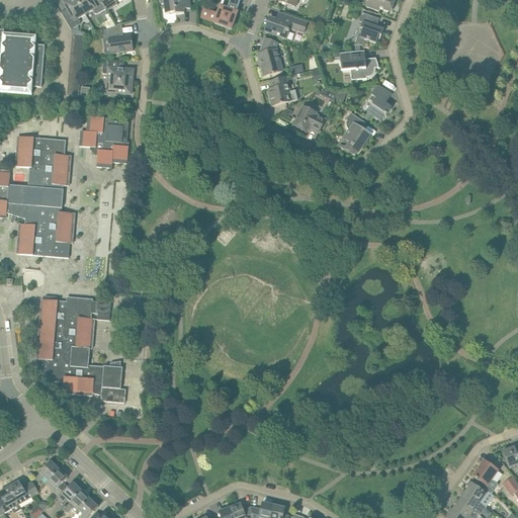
[(78,19),(85,14),(76,0),(69,0),(64,3),(68,9),(61,13),(71,30),(80,25),(81,22),(78,19)]
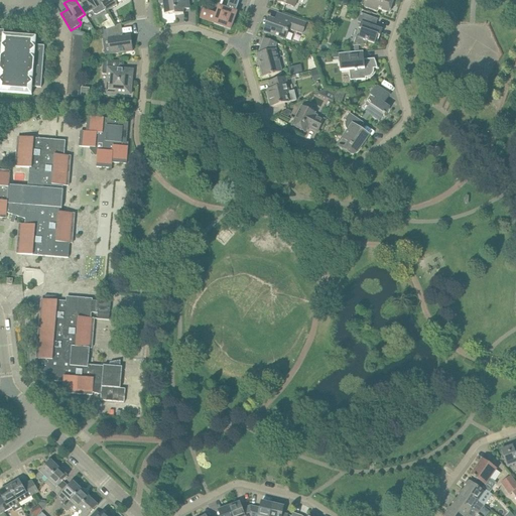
[(106,9),(99,0),(76,0),(85,14),(92,10),(94,14),(97,15),(106,9)]
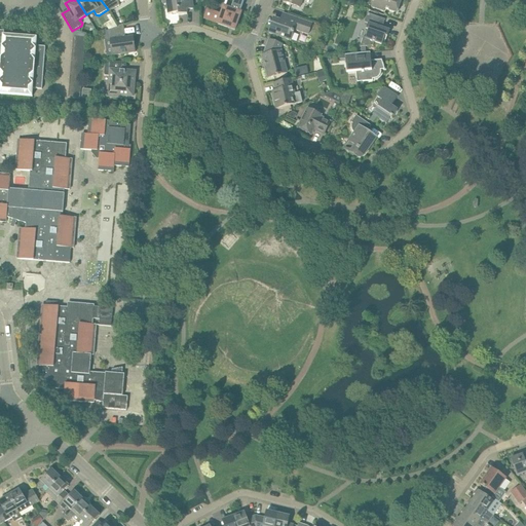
[(101,0),(108,9),(109,11),(120,5),(118,0),(101,0)]
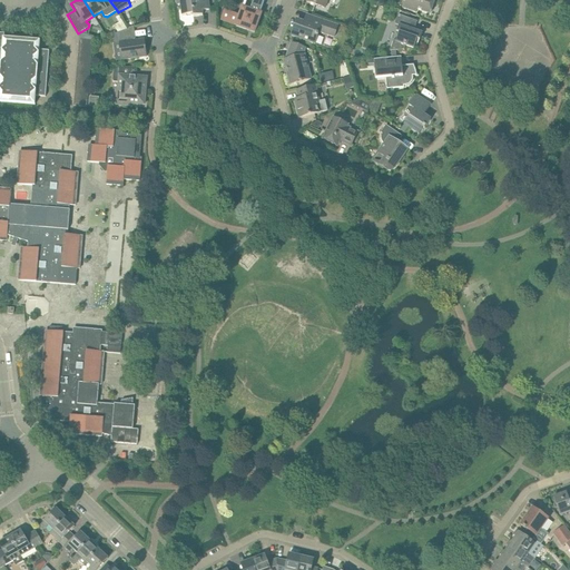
[(207,0),(176,0),(177,5),(180,5),(183,16),(193,13),(194,17),(203,16),(203,10),(209,9),(207,0)]
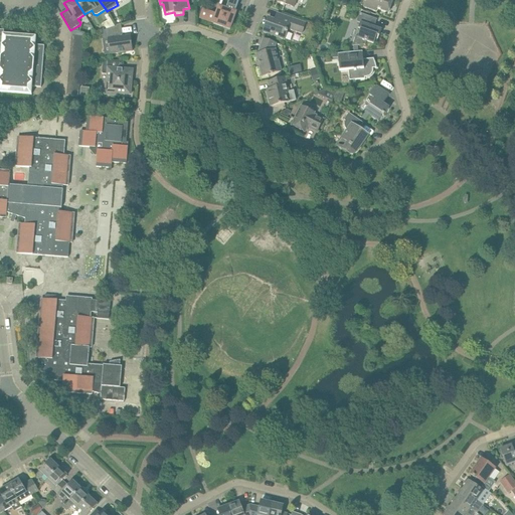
[(229,0),(226,9),(219,7),(216,14),(203,9),(199,17),(213,22),(213,23),(230,29),(236,13),(235,12),(238,0),(229,0)]
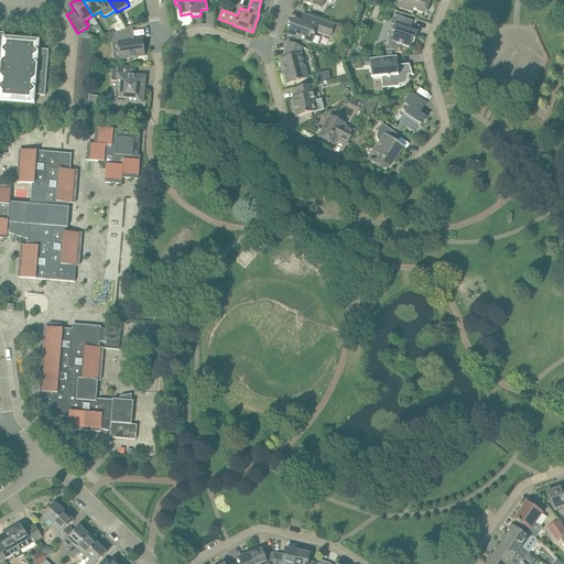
[(401,0),(399,8),(412,12),(413,9),(425,13),(430,0),(401,0)]
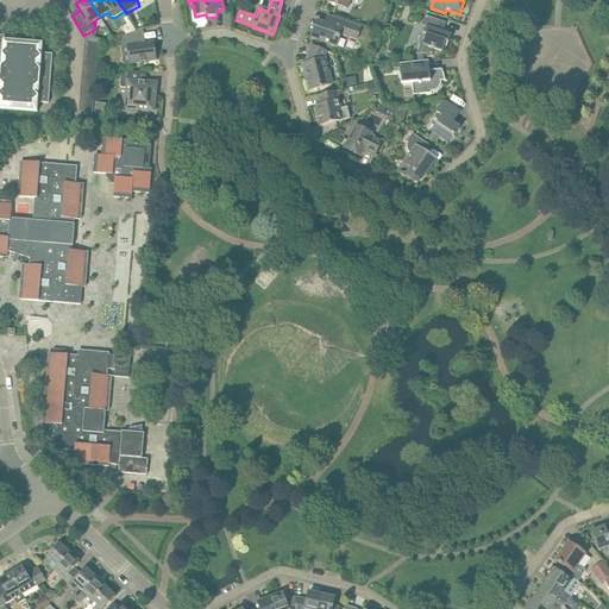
[(434,19),(426,16),(422,26),(426,27),(424,35),(426,35),(424,44),(421,43),(416,54),(432,54),(433,49),(443,51),(446,42),(449,43),(451,35),(443,32),(446,23),(434,19)]
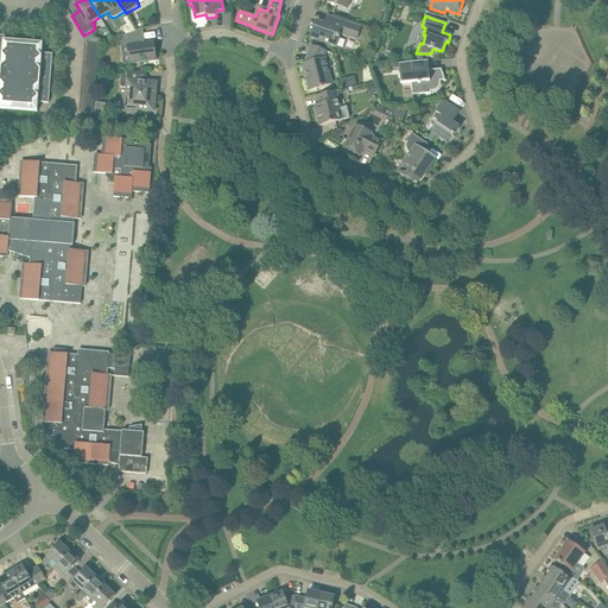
[(341,20),(330,17),(327,25),(316,21),(311,38),(336,46),(340,33),(356,39),(361,27),(341,20)]
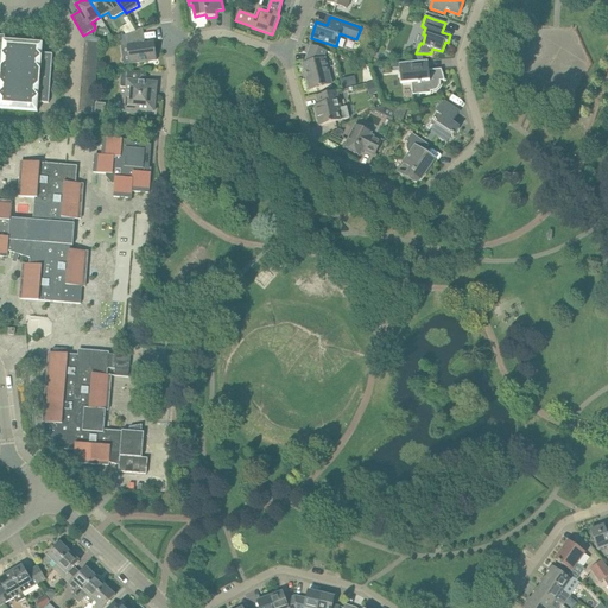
[(138,40),(137,31),(125,35),(120,37),(121,46),(127,46),(130,64),(156,61),(154,46),(153,46),(152,42),(145,43),(145,40),(138,40)]
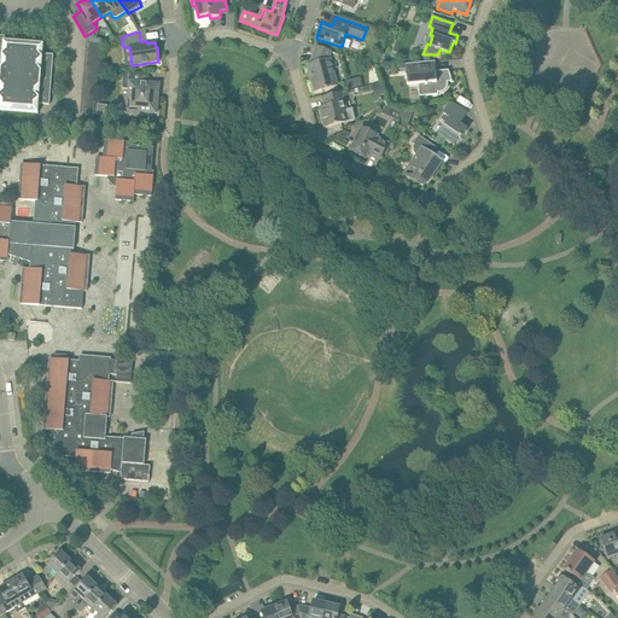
[(0,110),(39,114),(39,104),(50,105),(53,54),(42,54),(44,45),(5,41),(5,36),(0,35),(0,110)]
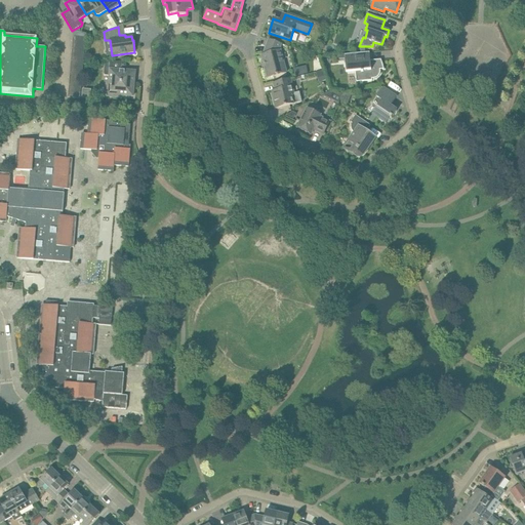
[(281,43),(269,39),(265,50),(267,51),(268,53),(261,55),(268,78),(286,73),(280,50),(279,50),(281,43)]
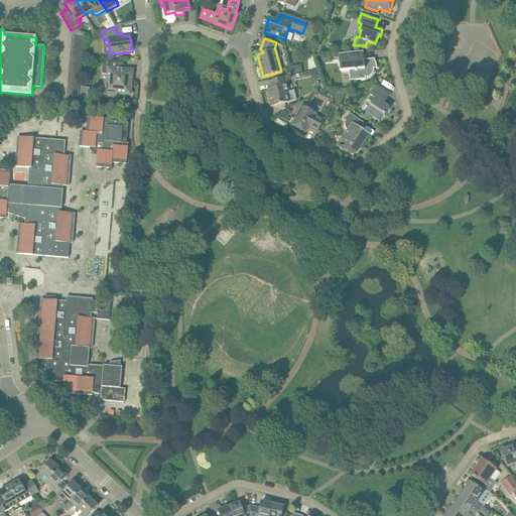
[(363,52),(363,51),(338,53),(338,57),(340,72),(348,71),(349,81),(366,79),(366,78),(368,78),(369,77),(371,76),(372,75),(373,74),(374,72),(374,70),(374,69),(377,68),(374,58),(359,60),(358,52),(363,52)]
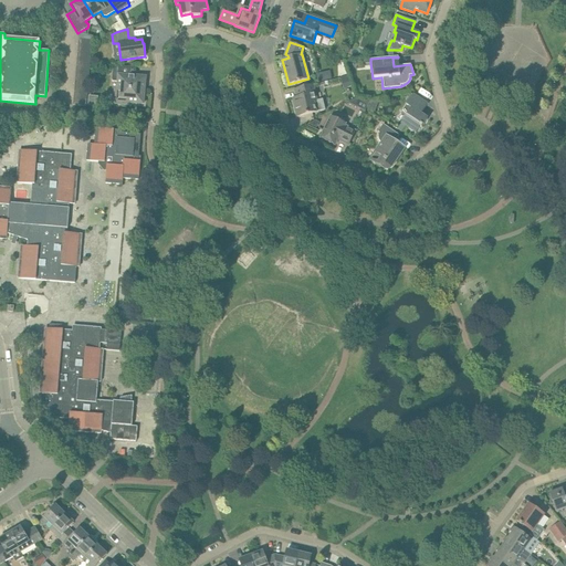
[(136,67),(136,66),(125,66),(113,67),(112,81),(118,82),(117,87),(115,87),(115,93),(114,104),(129,105),(130,103),(137,104),(137,94),(144,95),(146,77),(129,75),(130,67),(136,67)]
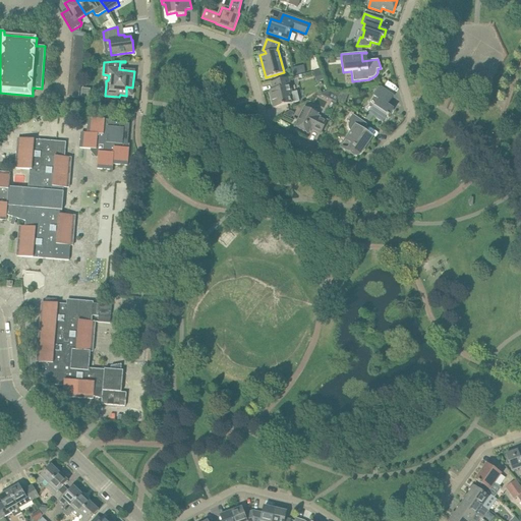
[(275,95),(271,96),(274,107),(284,105),(291,103),(299,101),(296,92),(292,93),(288,78),(282,79),(272,81),(274,90),(275,95)]
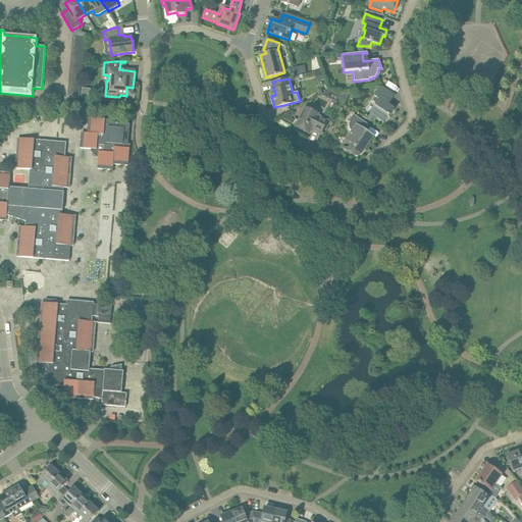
[(395,96),(380,87),(374,96),(374,97),(371,101),(375,106),(370,113),(383,122),(387,116),(389,117),(395,109),(386,104),(388,102),(389,103),(395,96)]
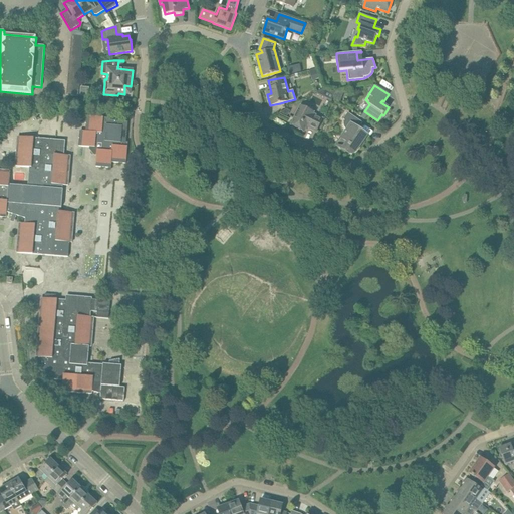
[(80,86),(79,95),(87,95),(88,87),(80,86)]
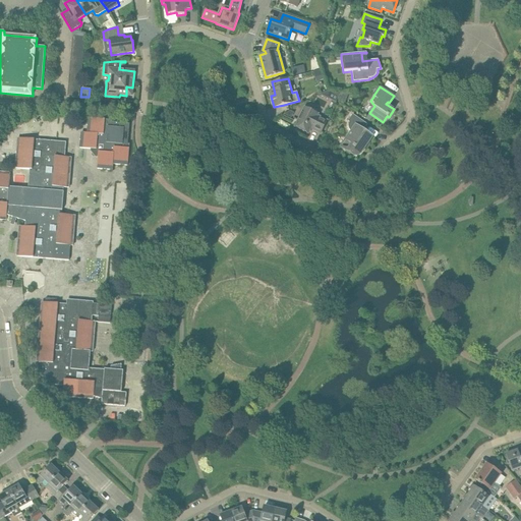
[(319,114),(304,107),(295,126),(308,133),(311,127),(314,129),(314,130),(321,133),(327,120),(317,116),(319,114)]
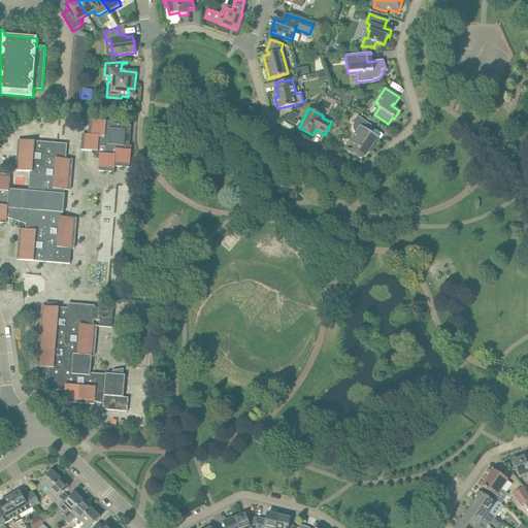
[(364,120),(358,116),(353,123),(354,124),(353,126),(353,128),(354,130),(355,132),(356,133),(345,149),(355,156),(356,154),(357,155),(359,156),(360,157),(362,157),(363,156),(364,155),(365,154),(366,153),(367,153),(377,138),(368,132),(372,126),(364,120)]
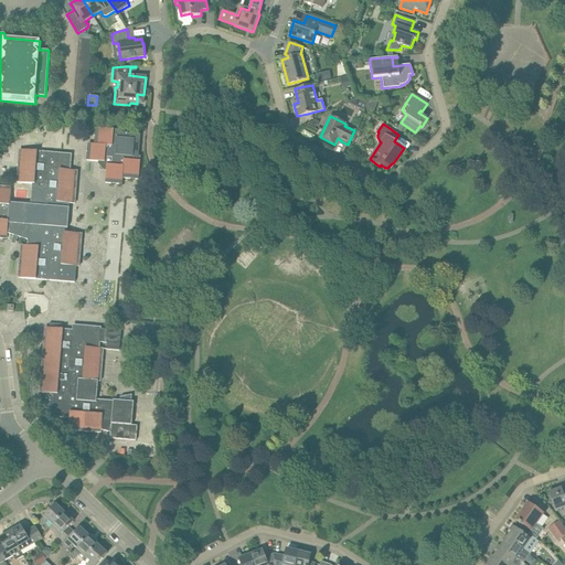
[(123,184),(123,178),(139,180),(141,157),(139,156),(140,134),(118,132),(118,130),(96,128),(94,145),(88,144),(86,160),(99,161),(99,163),(105,170),(107,170),(106,183),(123,184)]
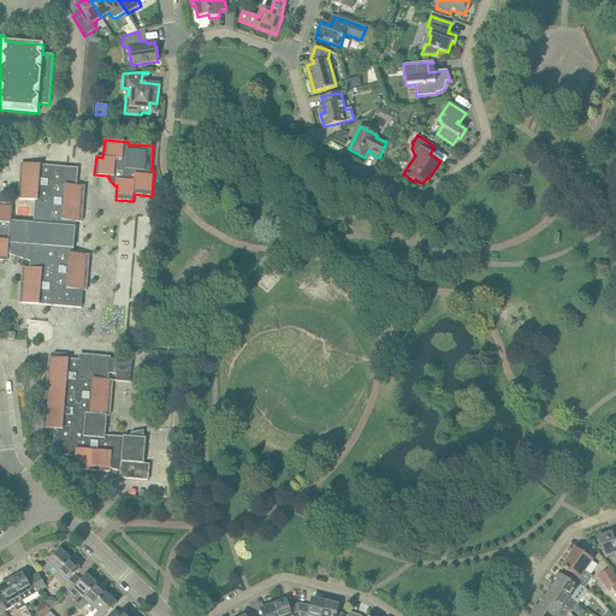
[(19,303),(63,307),(81,308),(83,290),(87,290),(90,255),(72,253),(73,248),(73,249),(76,226),(75,226),(76,221),(82,223),(86,187),(77,185),(78,167),(22,163),(18,199),(35,200),(34,223),(11,221),(12,203),(0,202),(0,260),(7,261),(9,254),(30,261),(30,267),(23,267),(19,303)]
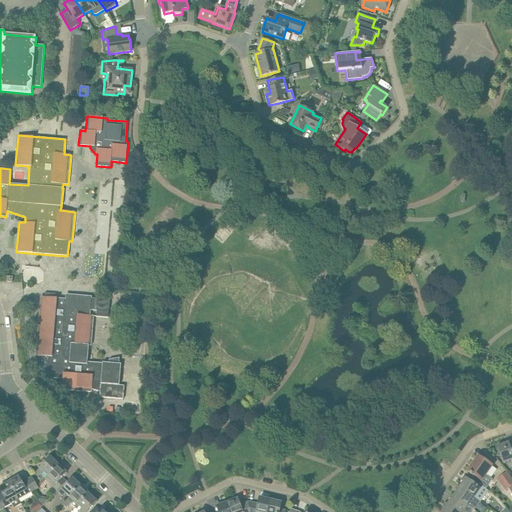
[(115,277),(121,182),(103,181),(101,217),(89,216),(88,234),(99,235),(96,276),(115,277)]
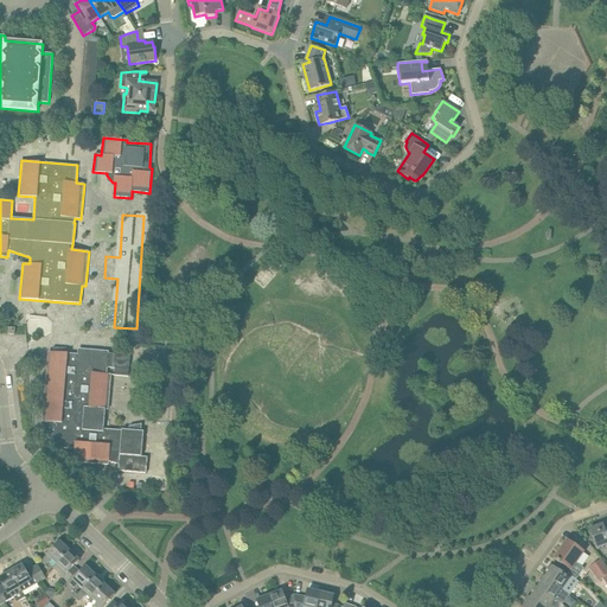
[(110,387),(112,375),(107,375),(108,368),(115,369),(114,376),(128,377),(129,356),(109,355),(109,351),(78,349),(77,355),(48,352),(43,422),(50,422),(49,439),(52,439),(57,445),(57,448),(75,449),(74,462),(109,465),(109,461),(119,465),(119,471),(146,473),(147,457),(141,457),(144,432),(141,432),(142,425),(129,427),(129,430),(122,429),(122,430),(103,429),(106,409),(108,410),(110,387)]
